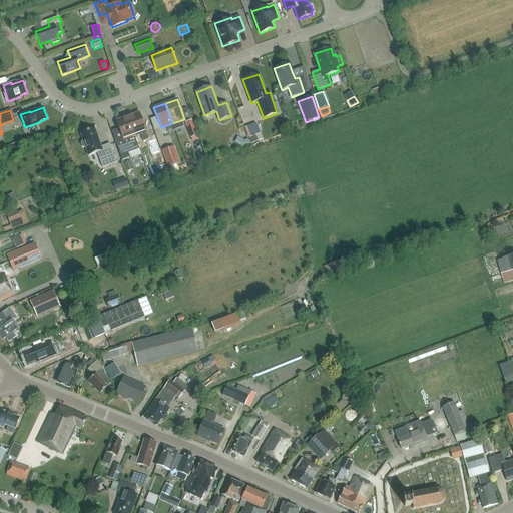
[(128,117),(135,138),(141,136),(143,142),(149,140),(139,113),(128,117)]
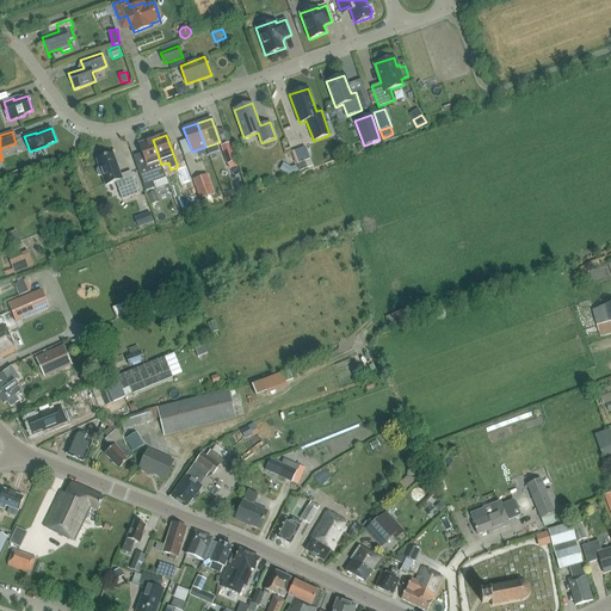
[(153,140),(139,144),(147,166),(137,170),(146,191),(155,189),(153,181),(166,177),(161,165),(153,140)]
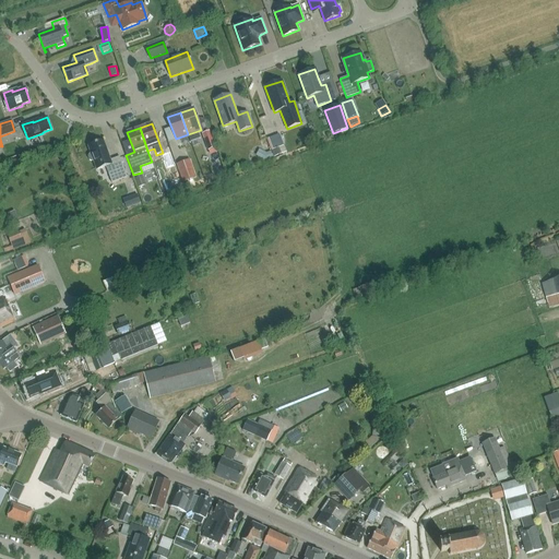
[(202,133),(207,150),(215,147),(210,131),(202,133)]
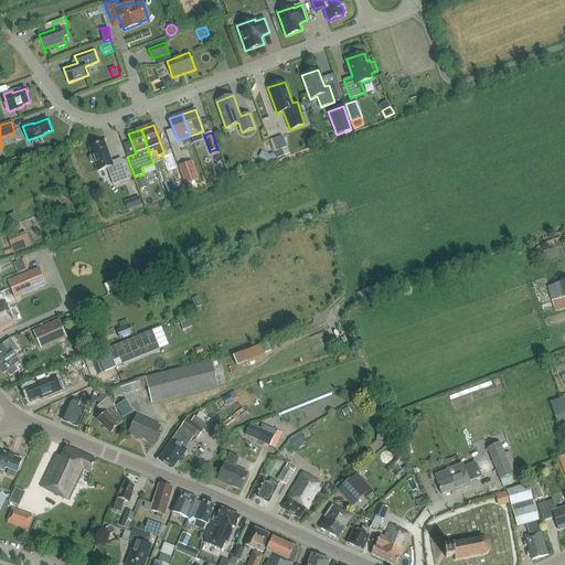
[(92,156),(89,156),(89,158),(91,161),(93,162),(94,162),(97,171),(107,168),(113,184),(128,179),(120,158),(120,159),(120,160),(112,162),(104,142),(88,148),(92,156)]
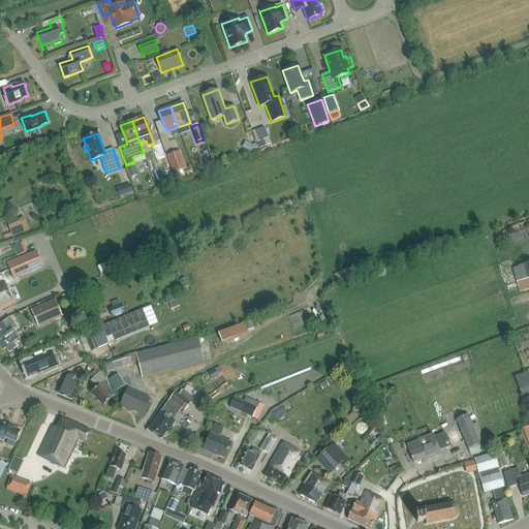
[(256,144),(252,145),(245,142),(242,148),(252,153),(258,150),(256,144)]
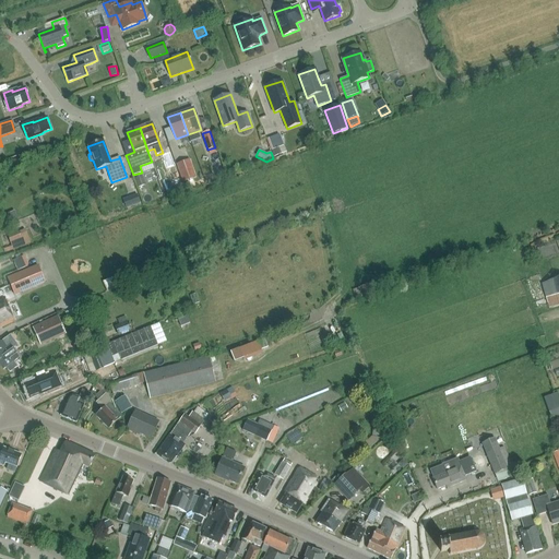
[(190,159),(177,164),(182,181),(195,177),(190,159)]
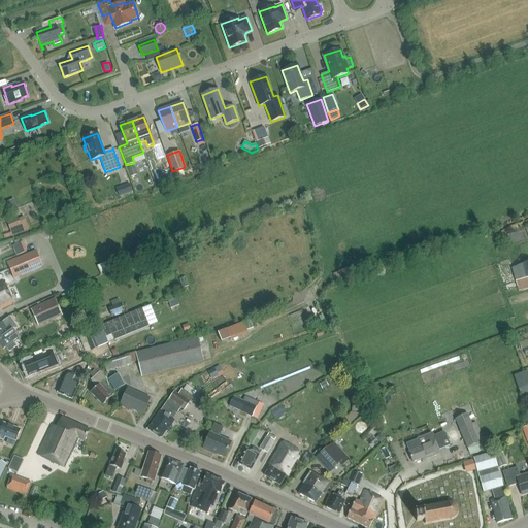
[(157,159),(161,170),(169,167),(165,156),(157,159)]
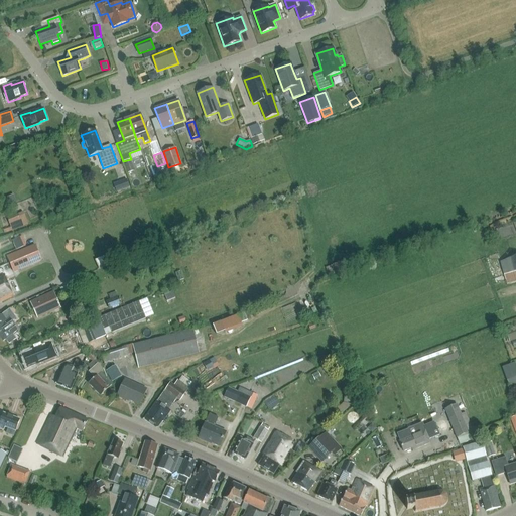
[(125,164),(128,173),(134,170),(131,162),(125,164)]
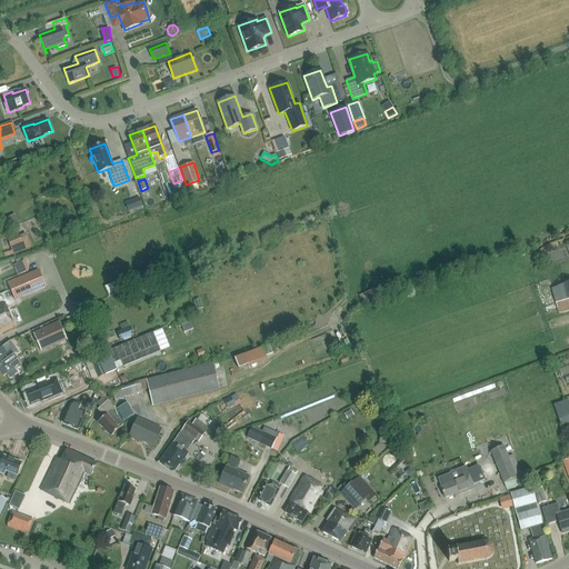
[(139,198),(130,201),(135,210),(142,207),(139,198)]
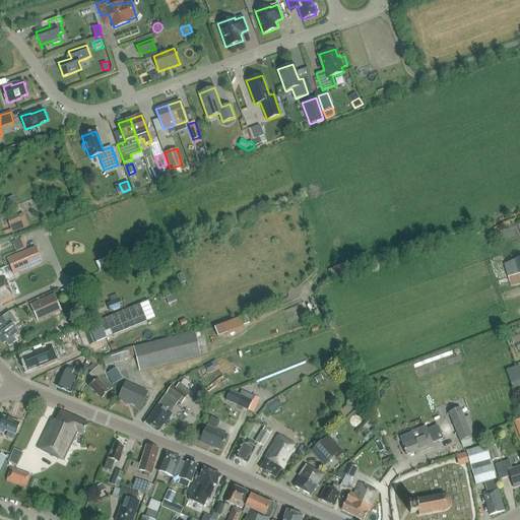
[(9,209),(17,207),(15,196),(7,198),(9,209)]
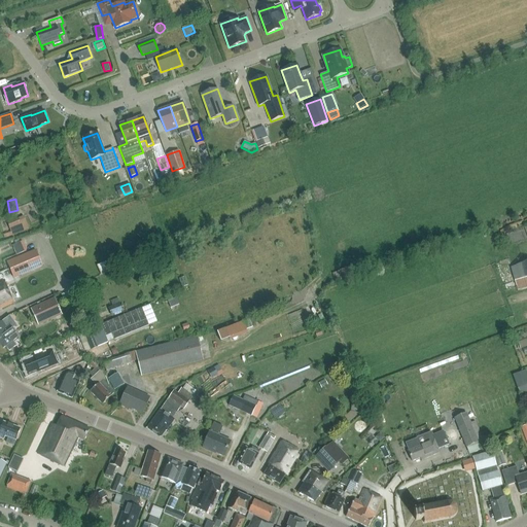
[(21,225),(19,218),(7,223),(9,230),(21,225)]
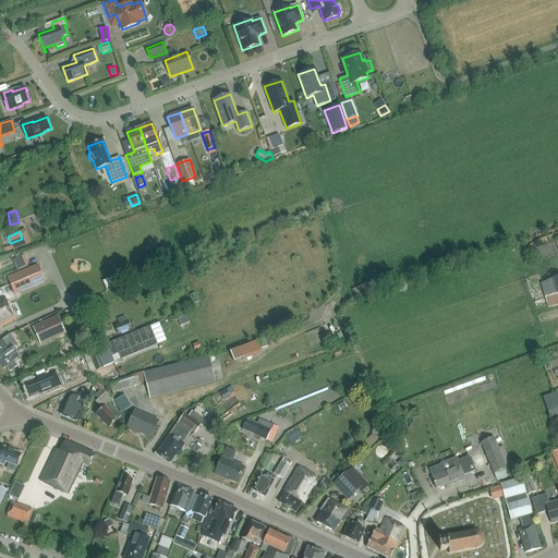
[(19,270),(26,266),(22,256),(14,259),(19,270)]
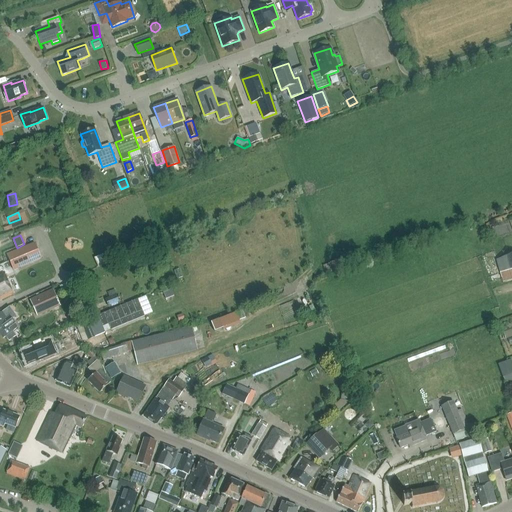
[(35,243),(7,254),(14,269),(41,258),(35,243)]
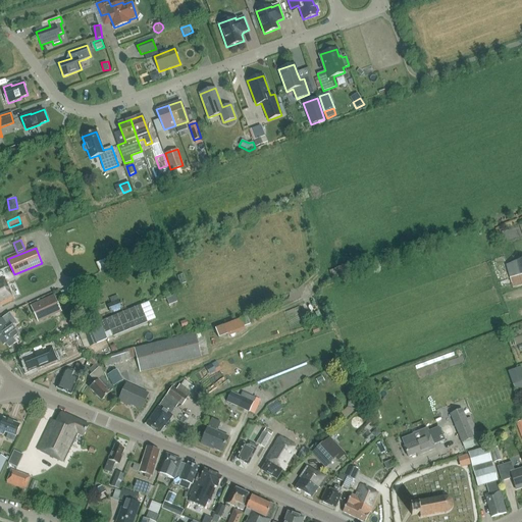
[(521,274),(521,260),(506,265),(510,278),(521,274)]
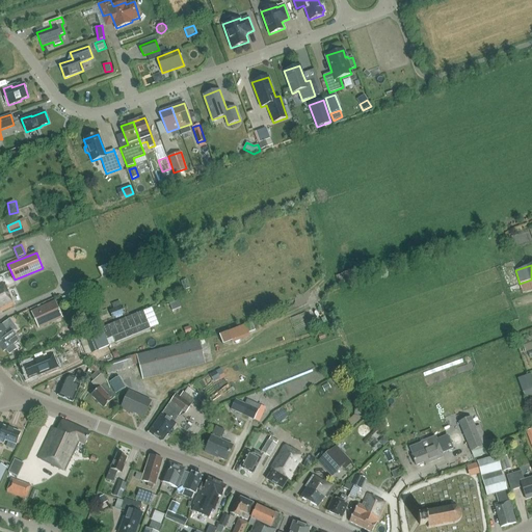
[(0,311),(14,306),(4,284),(0,286),(0,311)]
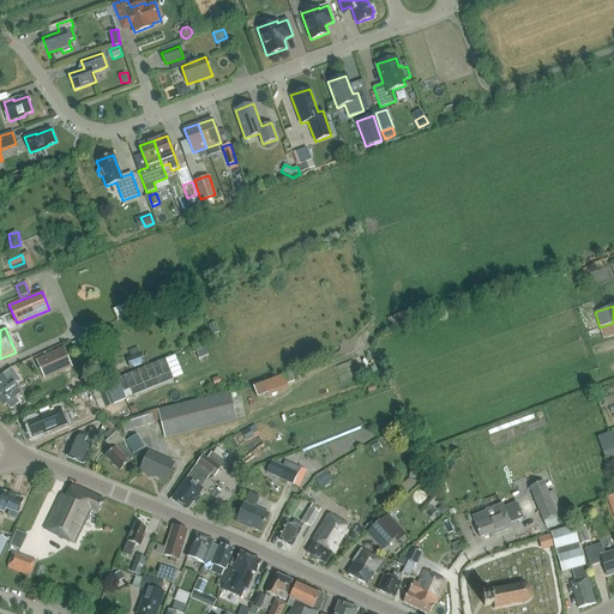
[(92,333),(77,338),(79,347),(95,343),(92,333)]
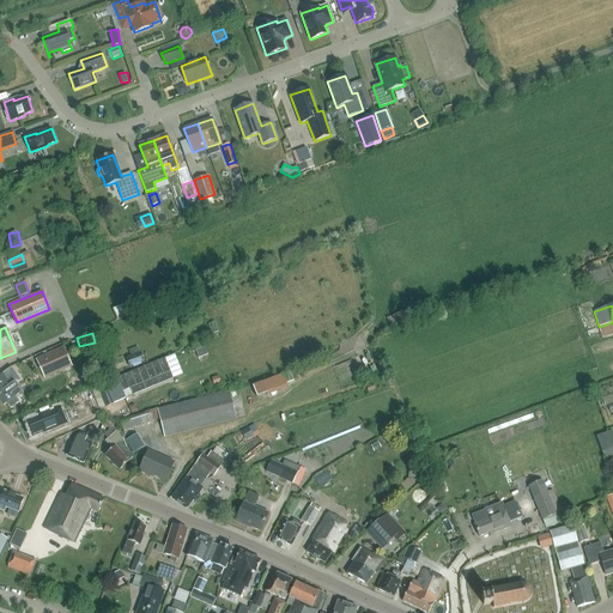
[(194,349),(198,359),(208,354),(204,345),(194,349)]
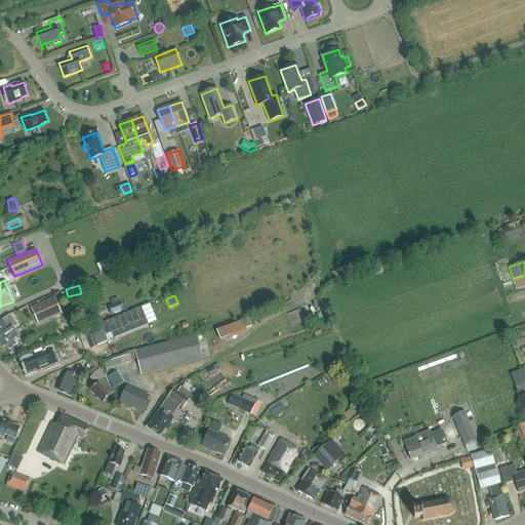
[(37,306),(31,308),(38,324),(44,322),(44,321),(62,314),(54,297),(37,306)]
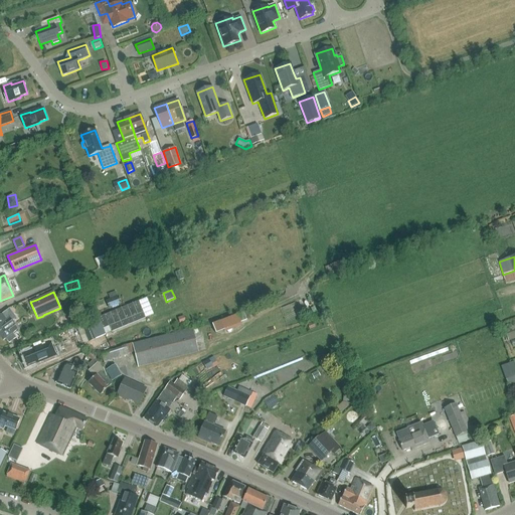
[(111,299),(107,301),(107,302),(109,309),(120,305),(117,297),(111,299)]
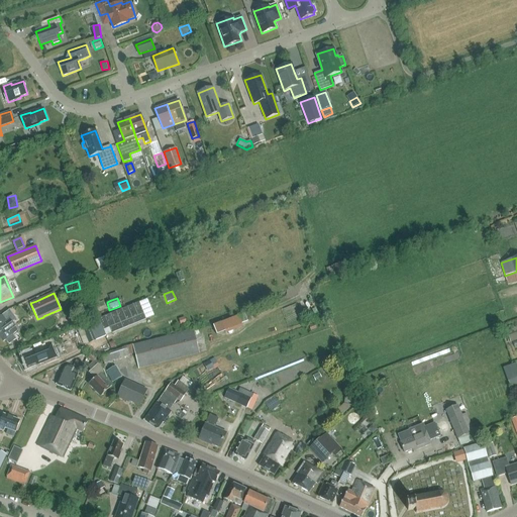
[(104,330),(109,328),(111,333),(146,319),(139,302),(99,319),(104,330)]
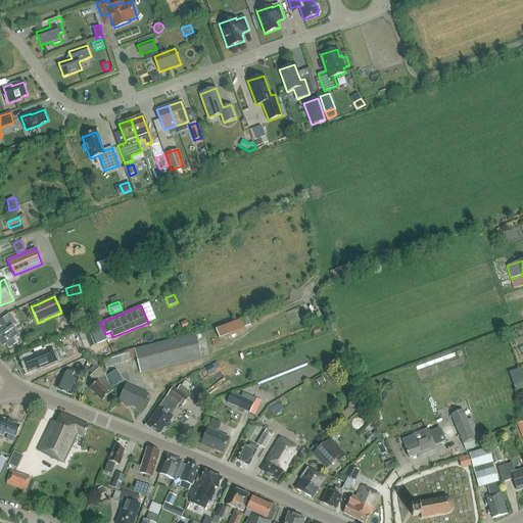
[(287,312),(293,329),(299,326),(297,320),(303,318),(299,307),(287,312)]
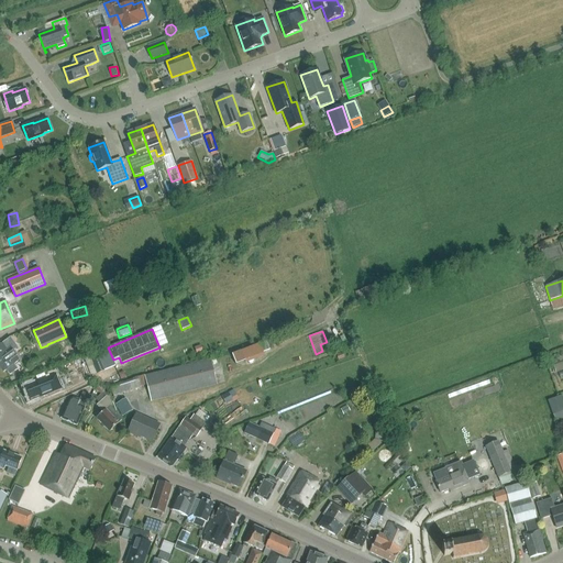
[(15,334),(8,340),(13,349),(21,343),(15,334)]
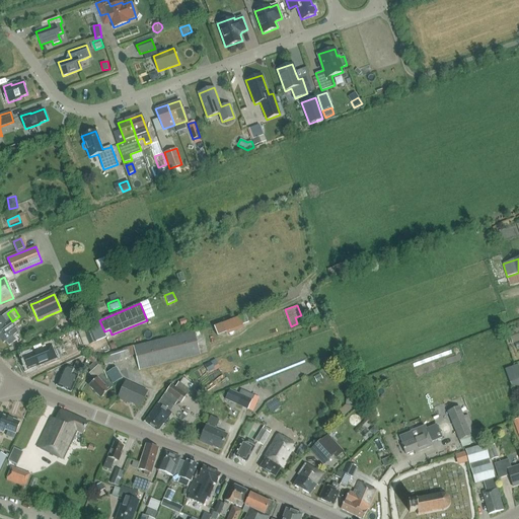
[(8,321),(3,315),(0,317),(0,339),(3,343),(5,341),(9,346),(16,341),(13,336),(18,331),(10,320),(8,321)]
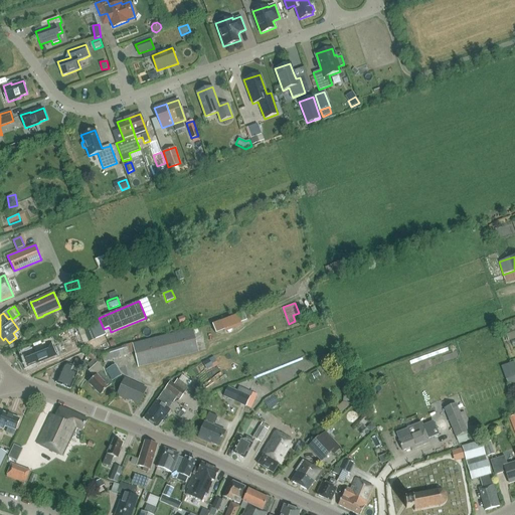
[(244,313),(221,322),(213,325),(216,333),(240,324),(240,323),(247,320),(244,313)]
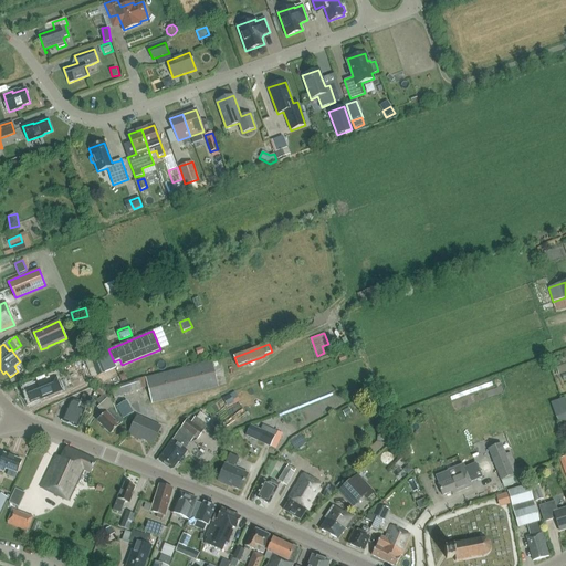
[(98,353),(90,356),(97,376),(106,373),(98,353)]
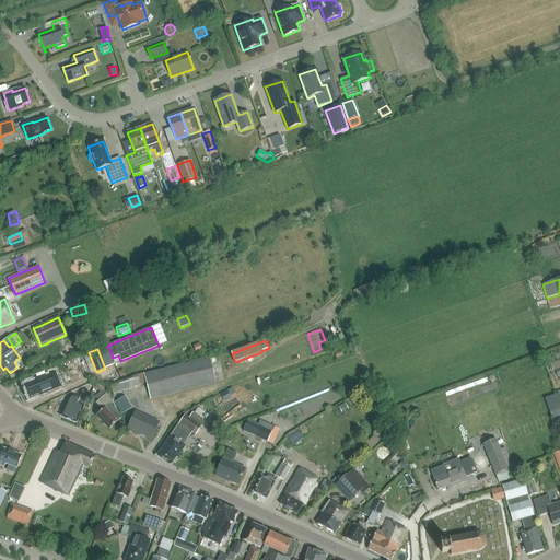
[(140,374),(109,385),(114,395),(140,385),(140,384),(148,383),(151,398),(217,382),(211,357),(140,374)]
